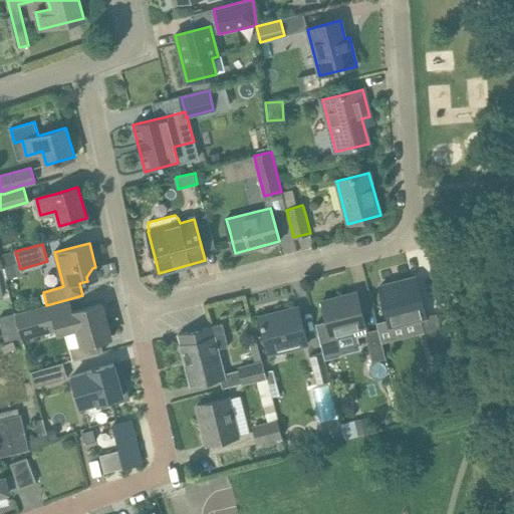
[(379,286),(390,326),(425,317),(415,277),(379,286)]
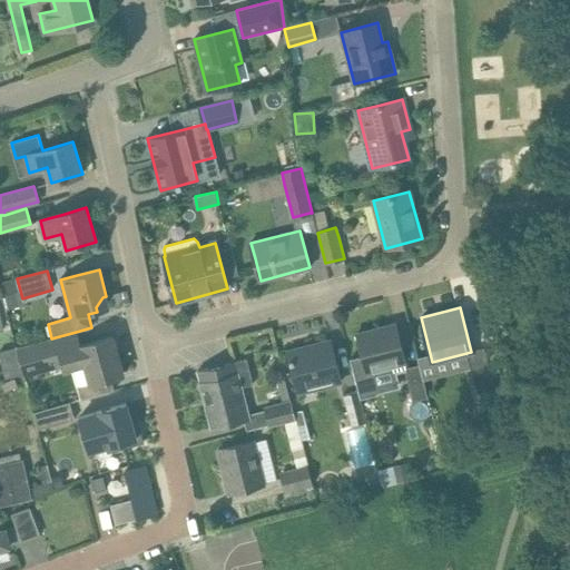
[(363,356),(350,360),(357,391),(360,400),(376,395),(370,372),(405,363),(395,324),(356,334),(363,356)]
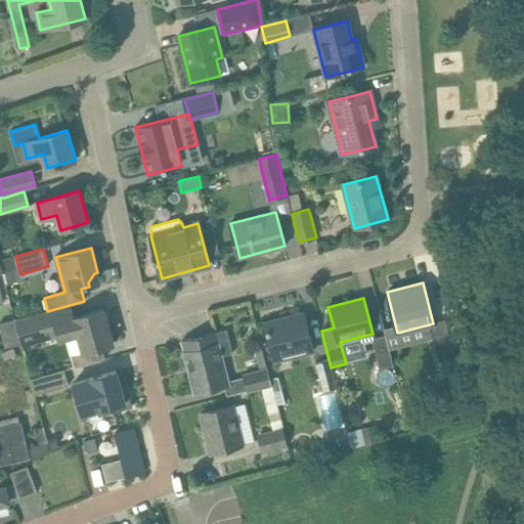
[(59,340),(78,335),(83,353),(71,356),(75,367),(105,359),(101,347),(113,344),(103,310),(74,318),(70,305),(47,311),(15,320),(24,347),(58,337),(59,340)]
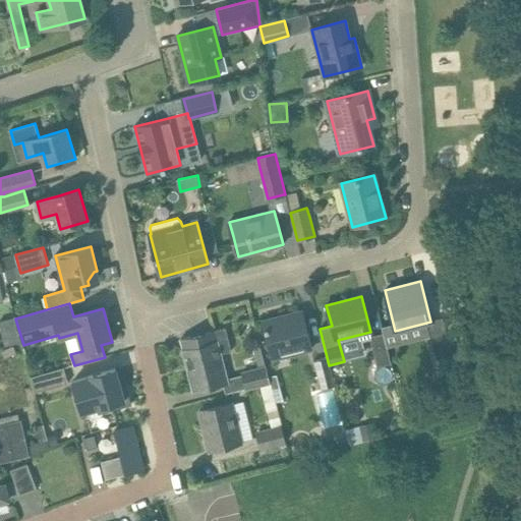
[(263,322),(268,341),(272,359),(311,349),(302,311),(263,322)]
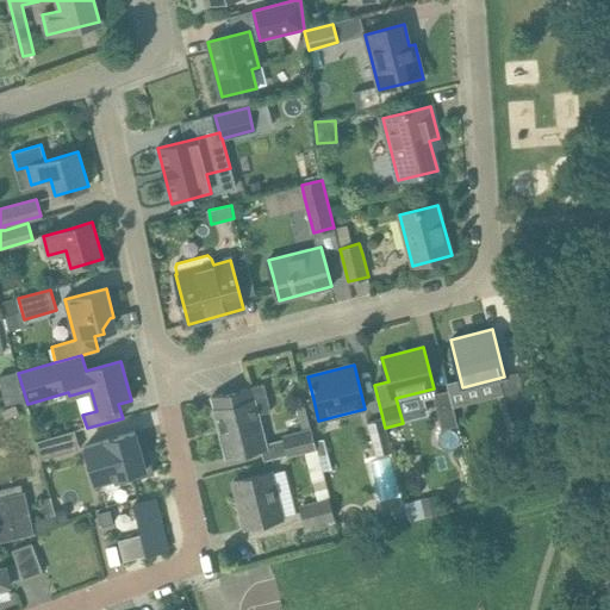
[(500,383),(506,405),(509,416),(518,414),(521,421),(529,418),(520,378),(500,383)]
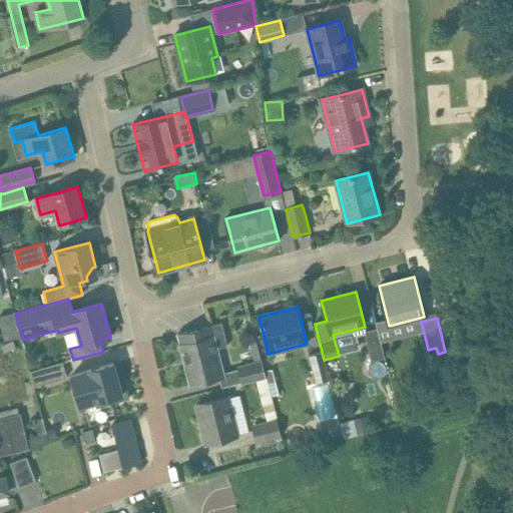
[(5,320),(0,321),(0,344),(12,340),(5,320)]
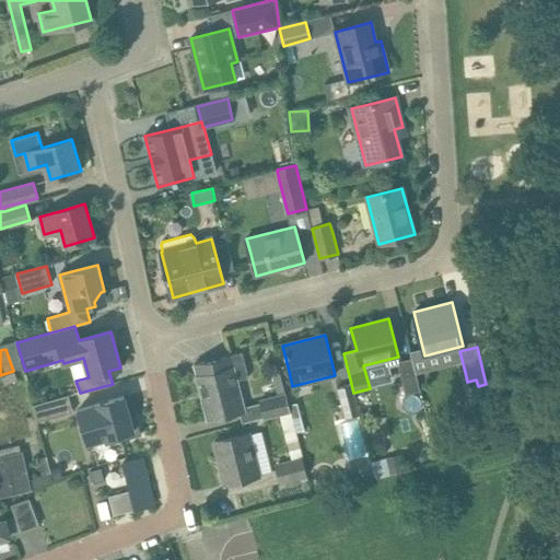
[(195,364),(198,376),(209,419),(243,410),(235,381),(248,377),(242,352),(195,364)]
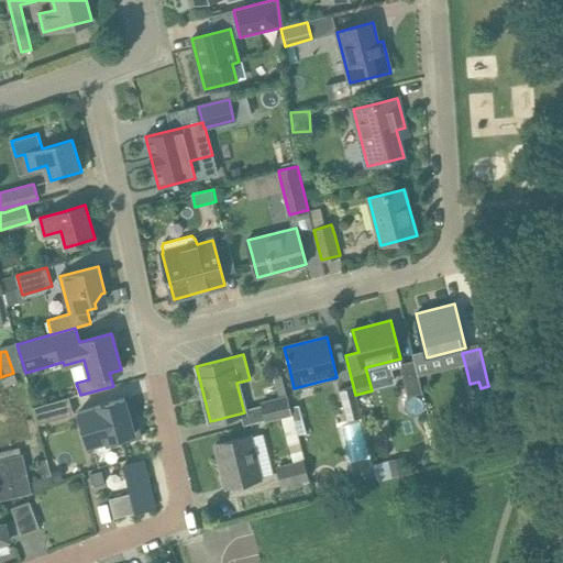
[(399,364),(407,396),(422,393),(414,360),(399,364)]
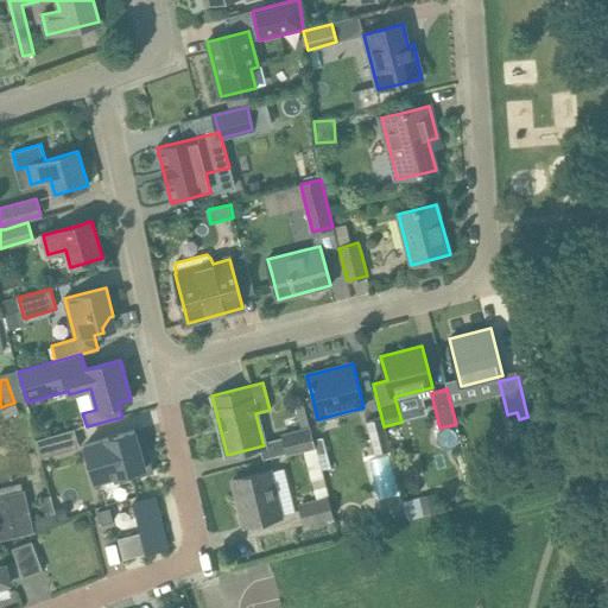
[(381,417),(366,420),(374,455),(391,451),(384,426),(381,417)]
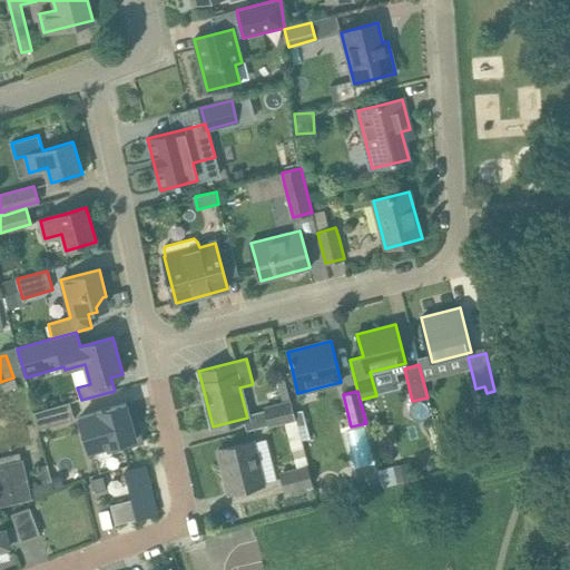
[(118,399),(72,411),(75,420),(82,445),(99,441),(101,448),(136,438),(129,413),(123,415),(118,399)]
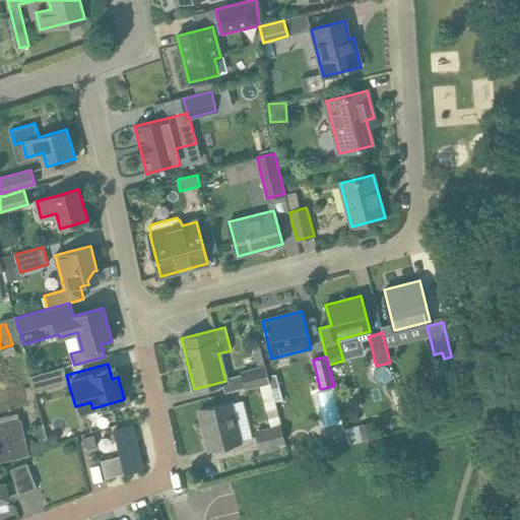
[(269,382),(268,376),(265,367),(242,372),(246,388),(269,382)]
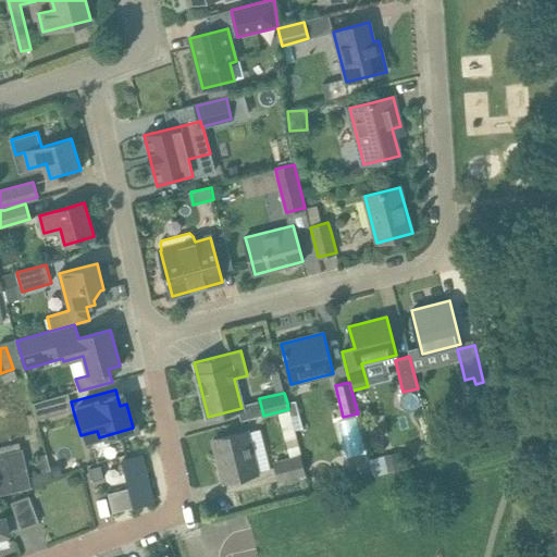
[(36,403),(40,419),(73,410),(69,394),(36,403)]
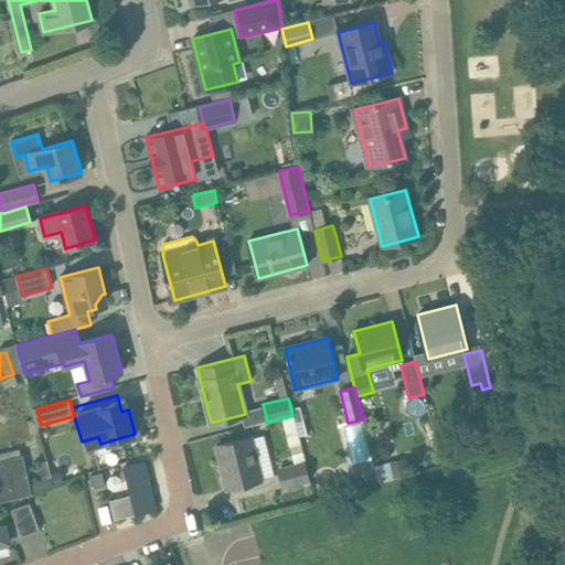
[(291,408),(292,415),(298,436),(309,433),(302,406),(291,408)]
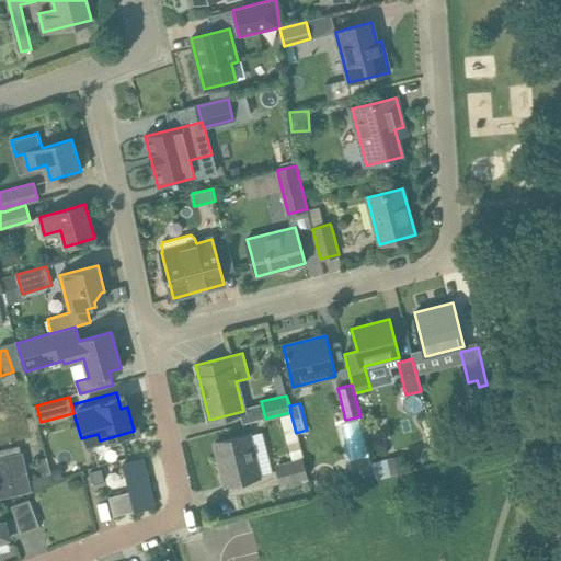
[(260,477),(249,434),(215,443),(226,485),(260,477)]
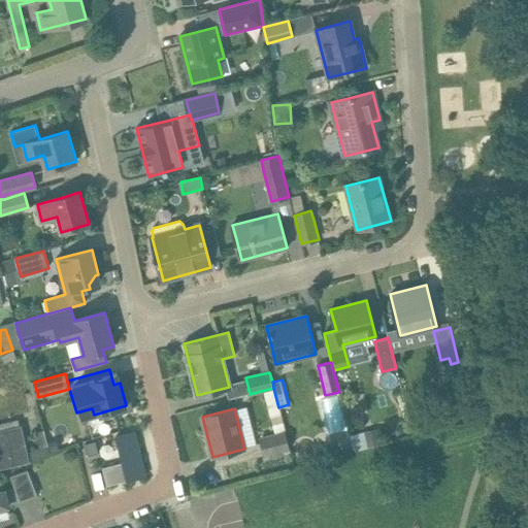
[(0,468),(30,462),(30,461),(51,454),(44,430),(35,432),(39,449),(28,453),(22,426),(20,426),(19,421),(0,424),(0,468)]
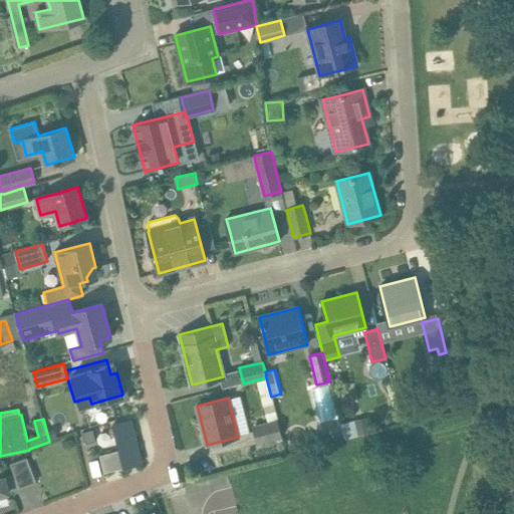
[(119,451),(99,456),(104,473),(142,464),(131,421),(112,425),(119,451)]
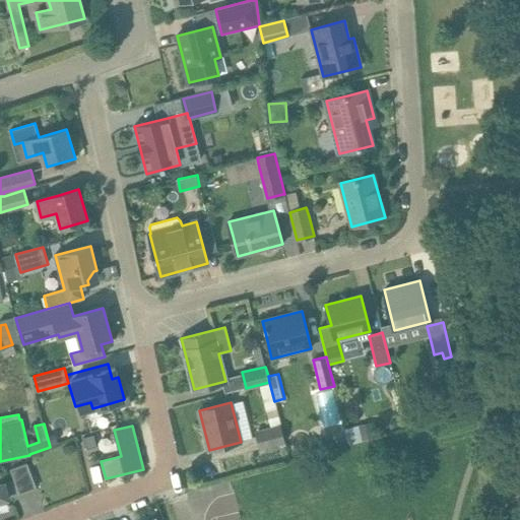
[(373,426),(360,429),(363,441),(376,437),(373,426)]
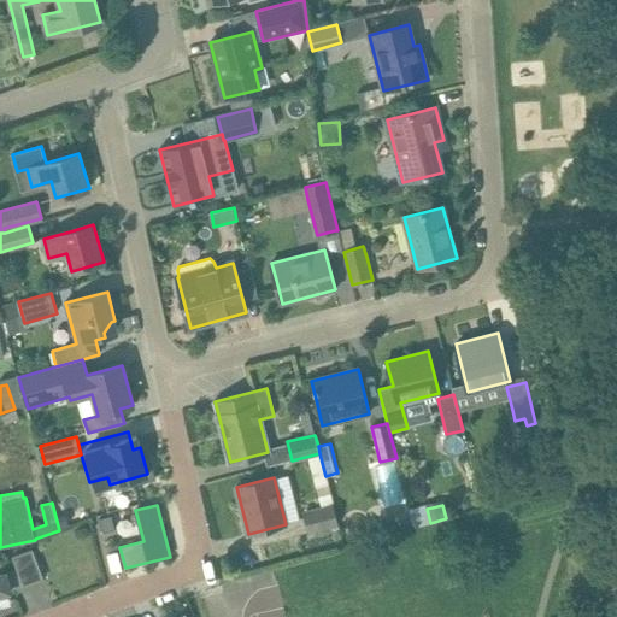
[(338,524),(333,506),(304,513),(309,532),(338,524)]
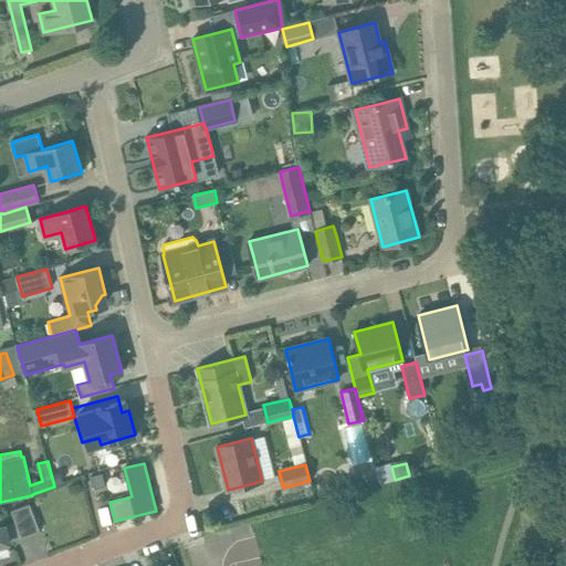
[(105,485),(102,473),(91,477),(94,489),(105,485)]
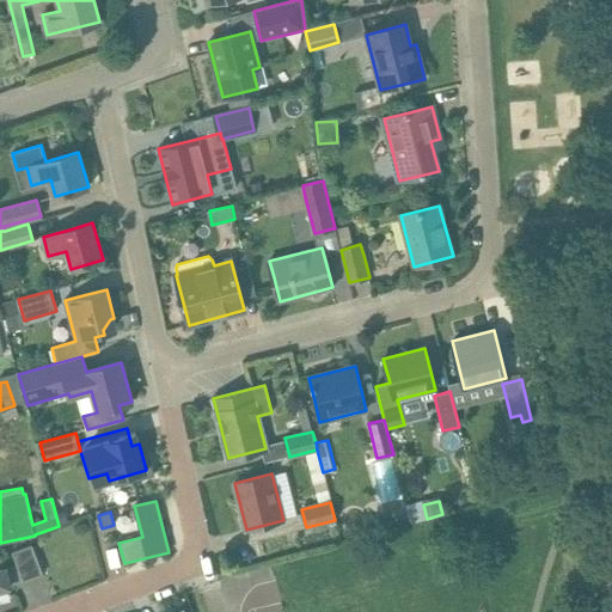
[(0,588),(10,587),(43,574),(32,545),(12,552),(17,567),(0,570),(0,588)]
